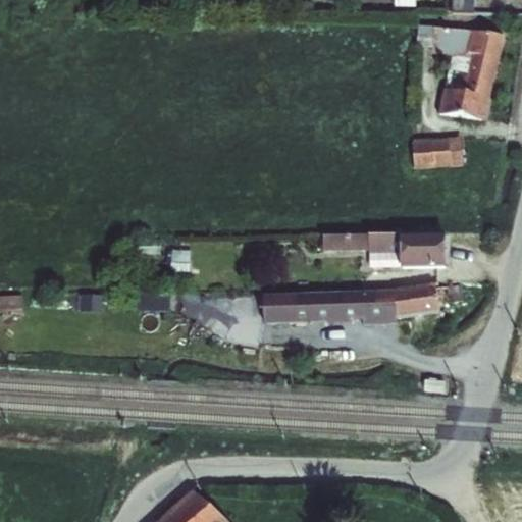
[(394,0),(395,7),(415,8),(414,0),(449,0),(449,15),(473,16),(473,0),(394,0)]
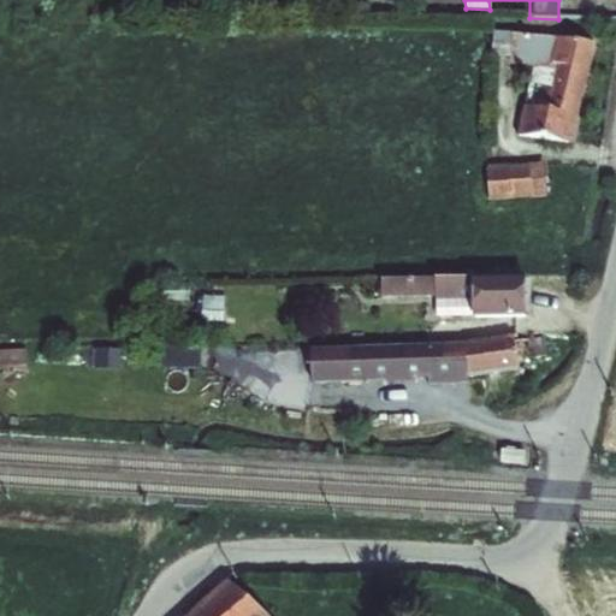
[(493,31),(491,57),(510,58),(509,66),(533,67),(525,107),(522,106),(517,136),(572,146),(594,42),(511,33),(493,31)]
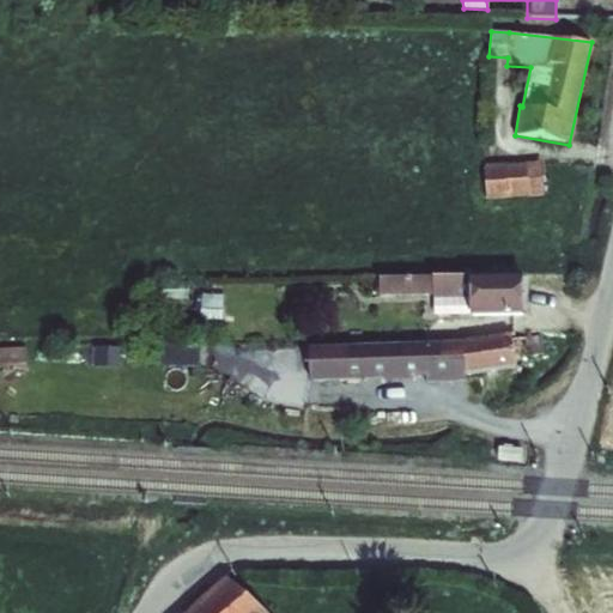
[(541,162),(484,167),(486,201),(544,196),(541,162)]
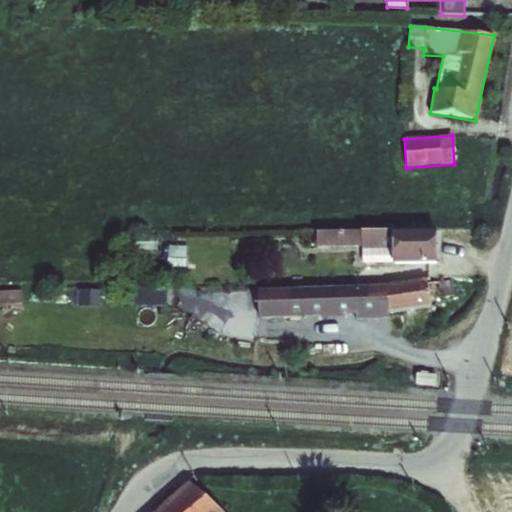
[(436,231),(316,233),(316,248),(361,248),(361,250),(362,264),(392,264),(437,264),(436,231)]
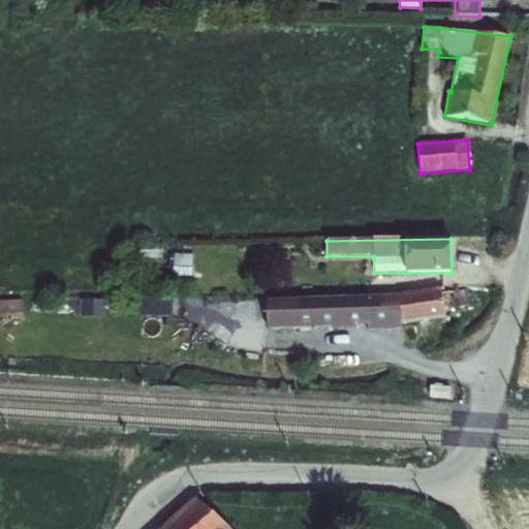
[(138,244),(138,258),(161,258),(161,244),(138,244)]
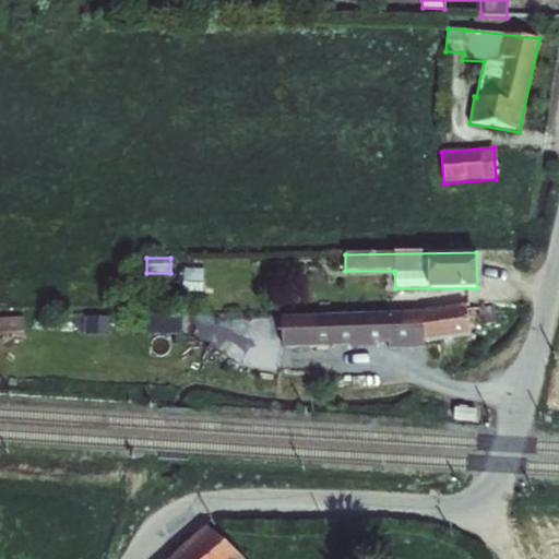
[(182,292),(202,292),(203,269),(183,269),(182,292)]
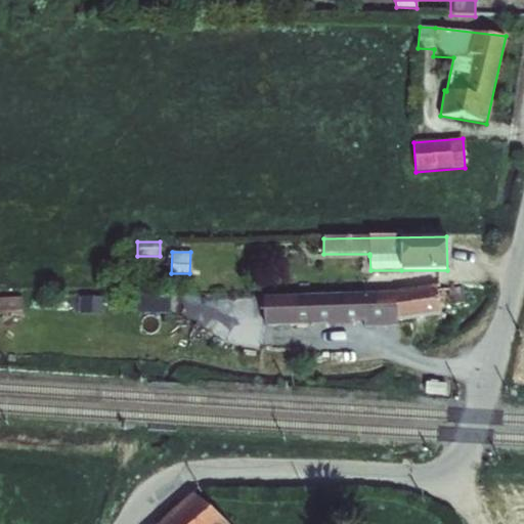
[(397,291),(397,320),(441,315),(439,305),(436,290),(435,286),(397,291)]
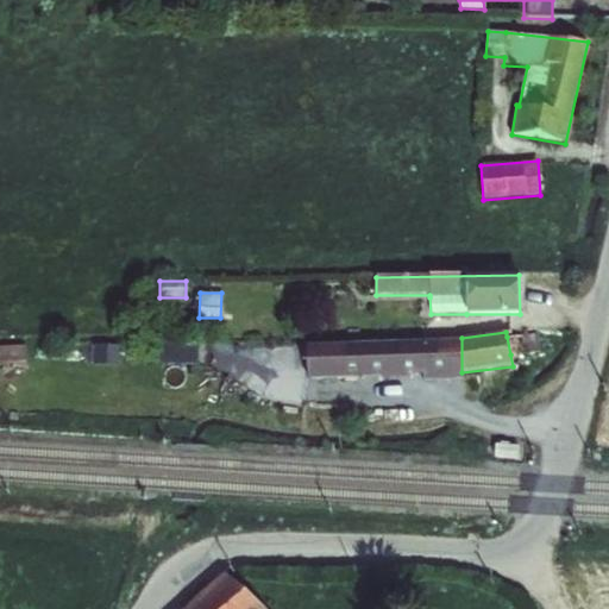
[(507,337),(510,355),(539,351),(537,334),(507,337)]
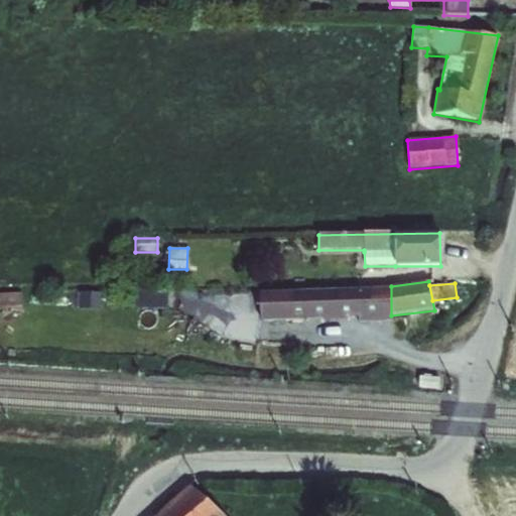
[(261,291),(261,319),(292,318),(299,317),(299,319),(391,315),(391,286),(312,290),(292,292),(261,291)]
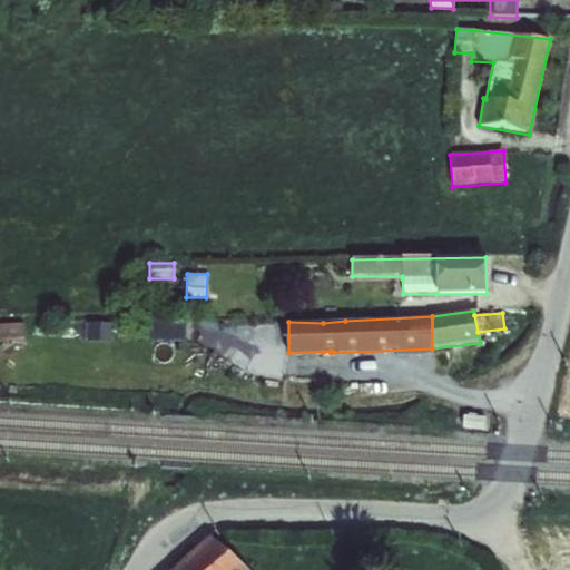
[(150,320),(149,340),(184,340),(185,321),(150,320)]
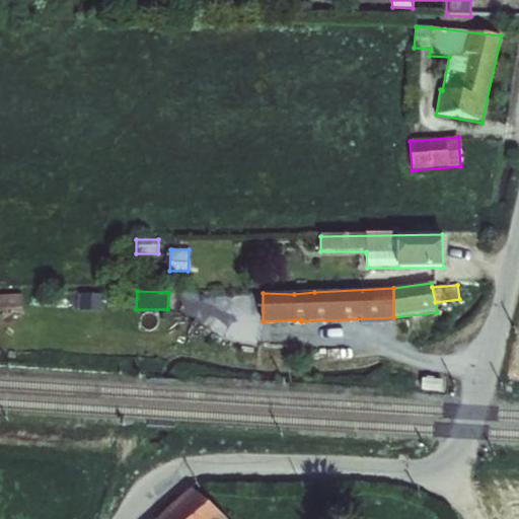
[(0,293),(0,310),(21,310),(22,294),(0,293)]
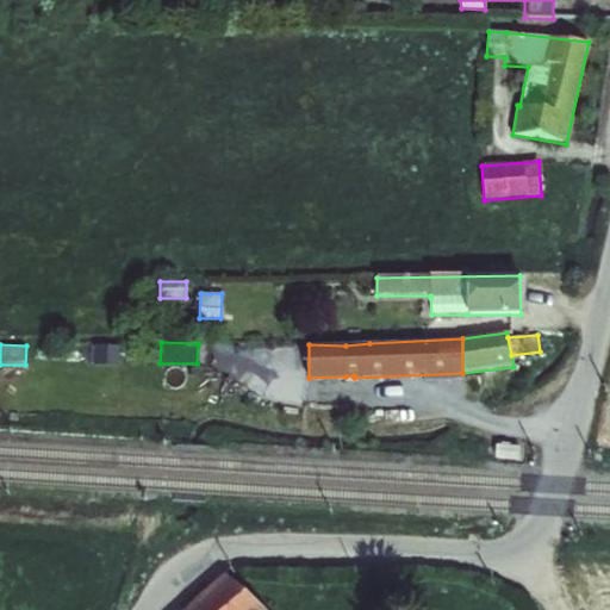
[(93,344),(92,363),(118,365),(118,344),(93,344)]
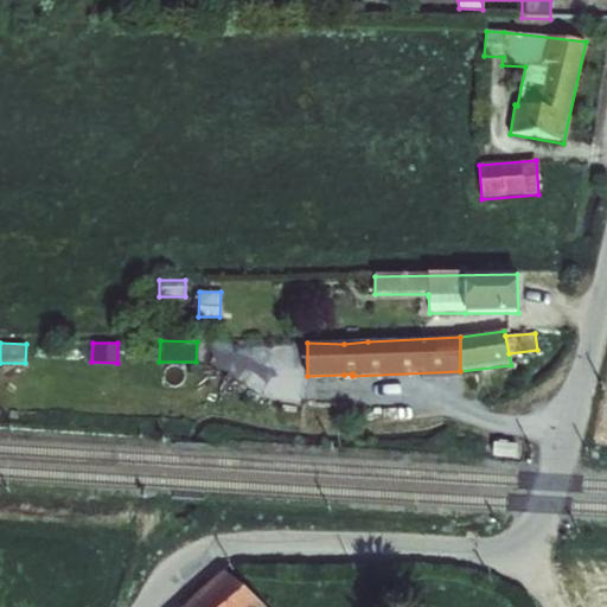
[(493,443),(492,455),(516,458),(516,445),(493,443)]
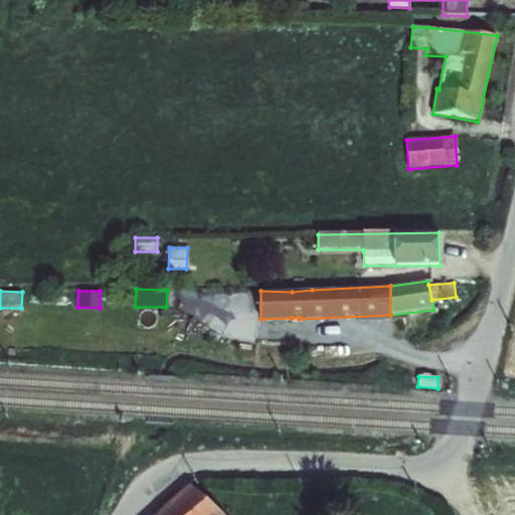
[(221,514),(189,486),(157,514),(221,514)]
